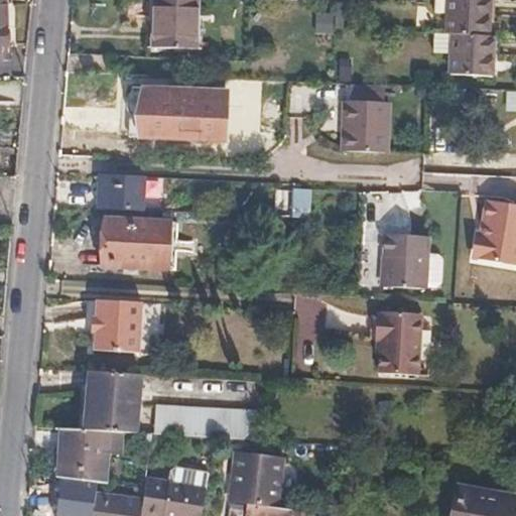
[(197,49),(198,0),(155,0),(154,23),(154,48),(197,49)]
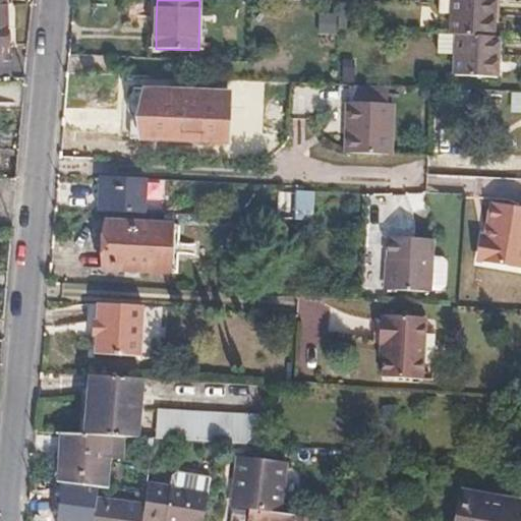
[(491,0),(439,0),(439,17),(451,17),(450,36),(455,36),(490,38),(491,0)]
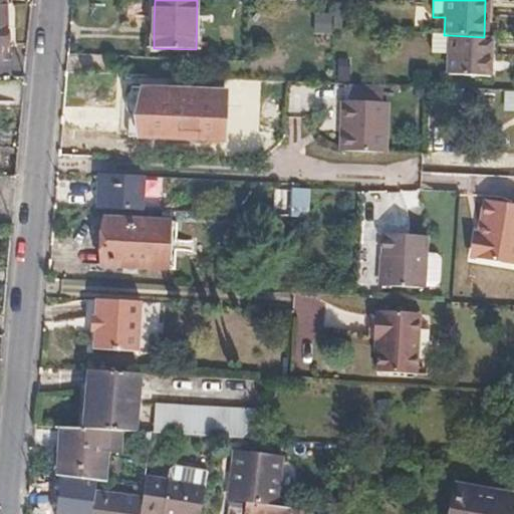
[(312,11),(312,32),(332,32),(332,12),(312,11)]
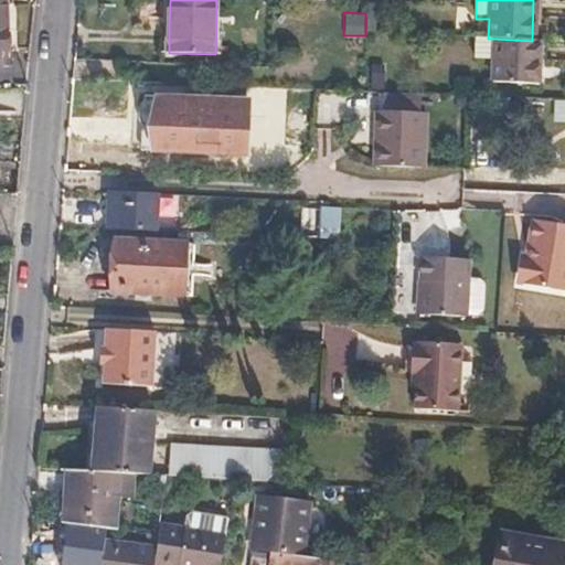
[(536,85),(537,41),(532,41),(493,39),(488,39),(473,38),(473,62),(492,62),(491,83),(536,85)]
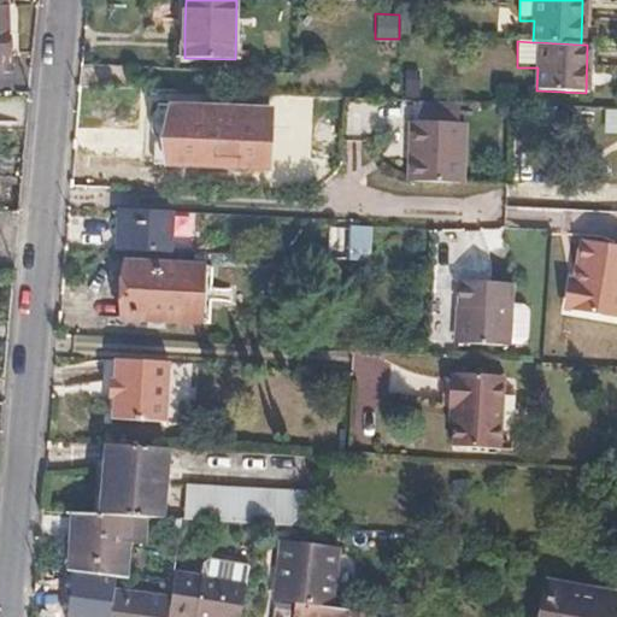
[(269,158),(270,111),(342,113),(342,98),(178,89),(176,154),(218,156),(269,158)]
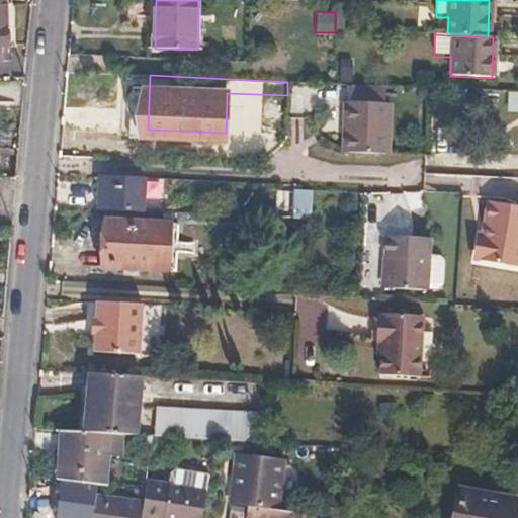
[(386,153),(389,102),(383,102),(384,87),(349,85),(349,100),(343,101),(342,152),(386,153)]
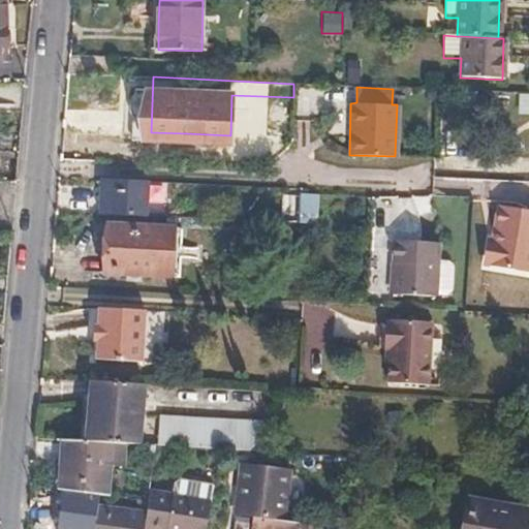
[(146,214),(148,180),(110,179),(110,188),(107,212),(146,214)]
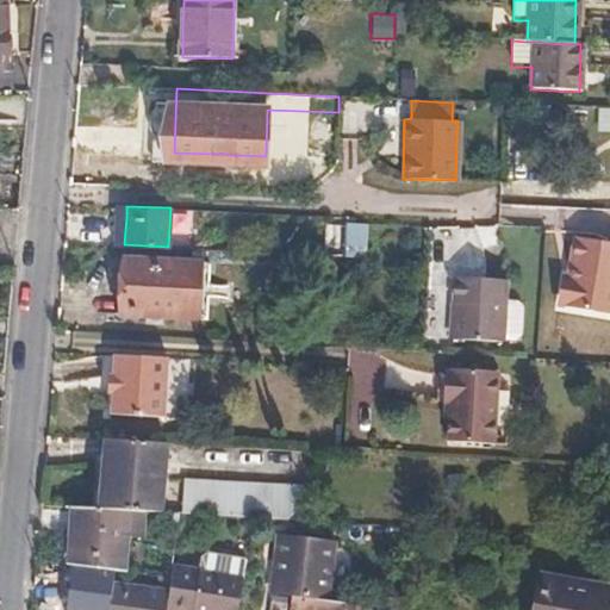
[(365,257),(366,224),(325,223),(324,255),(365,257)]
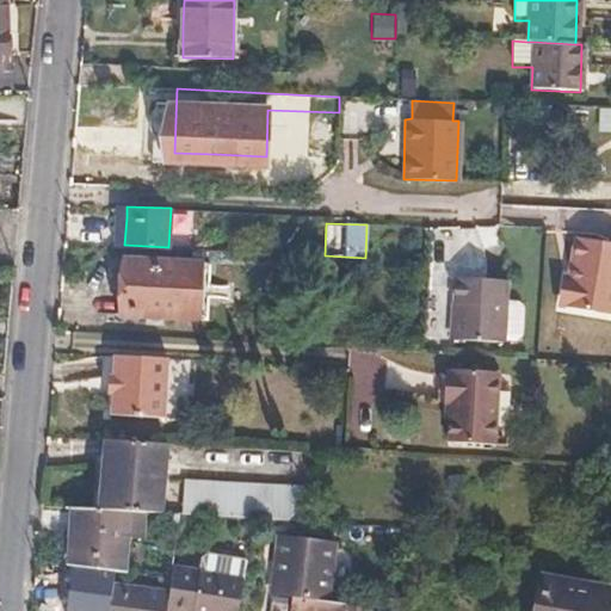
[(610,246),(574,240),(567,284),(565,307),(610,313),(610,246)]
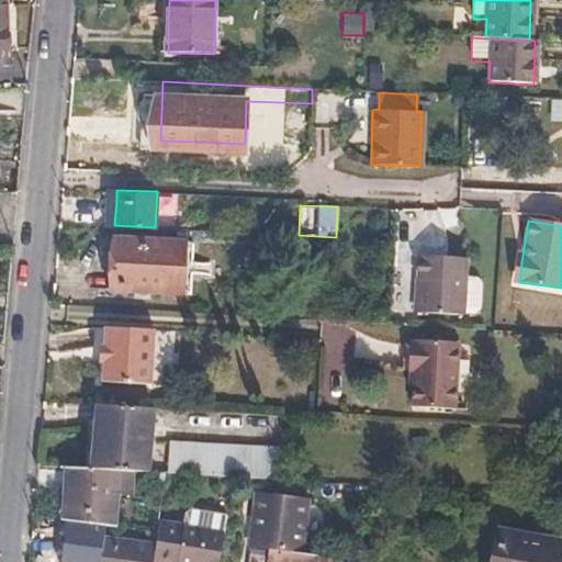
[(191,295),(192,243),(114,238),(112,291),(191,295)]
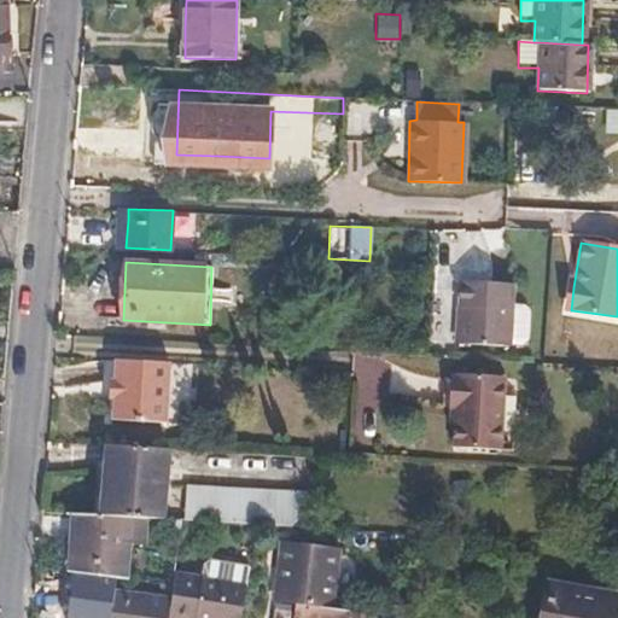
[(528,337),(529,313),(523,305),(511,305),(512,285),(459,281),(455,343),(509,347),(509,342),(522,343),(528,337)]
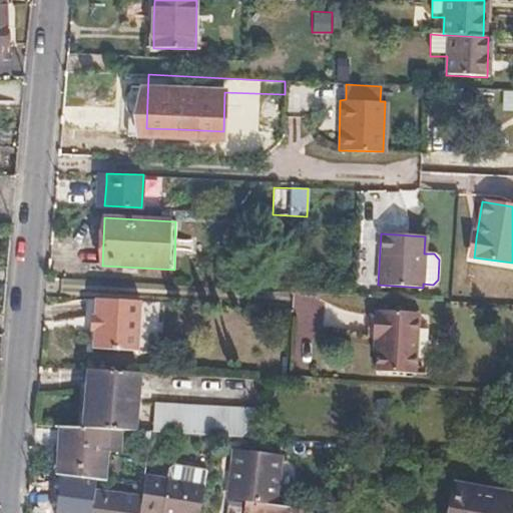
[(299,294),(293,307),(317,319),(324,305),(299,294)]
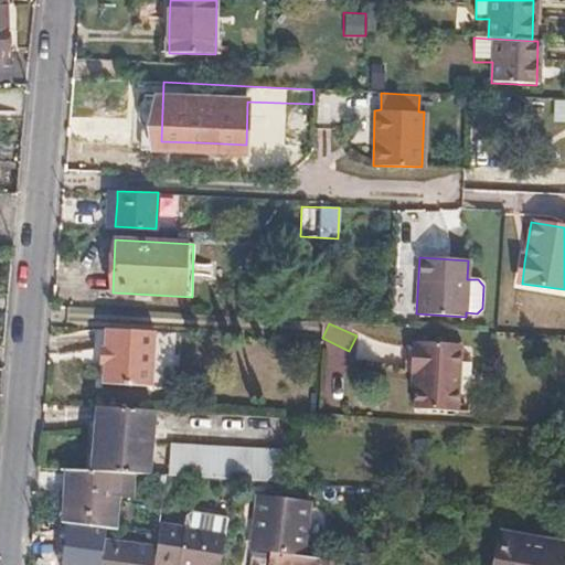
[(151,388),(153,332),(103,329),(103,347),(97,347),(96,365),(100,365),(99,385),(151,388)]
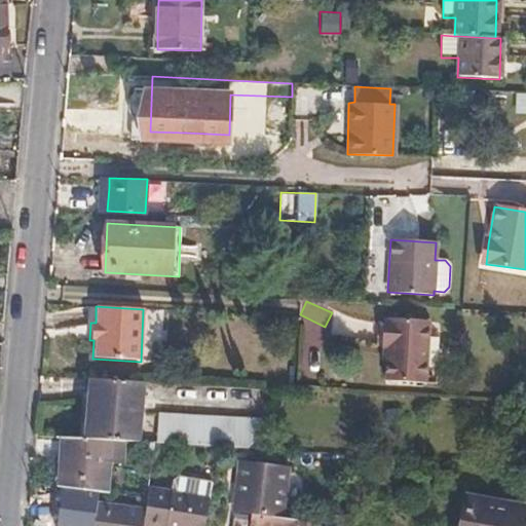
[(381,361),(387,361),(386,384),(427,386),(430,322),(390,320),(390,323),(383,322),(381,361)]
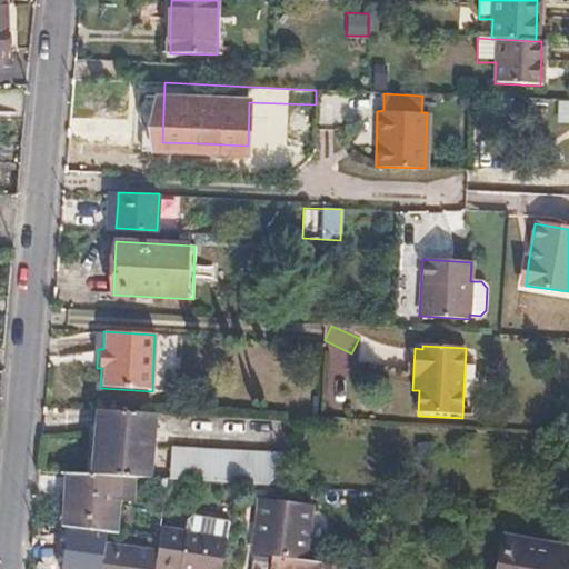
[(150,475),(156,413),(98,408),(93,471),(136,473),(150,475)]
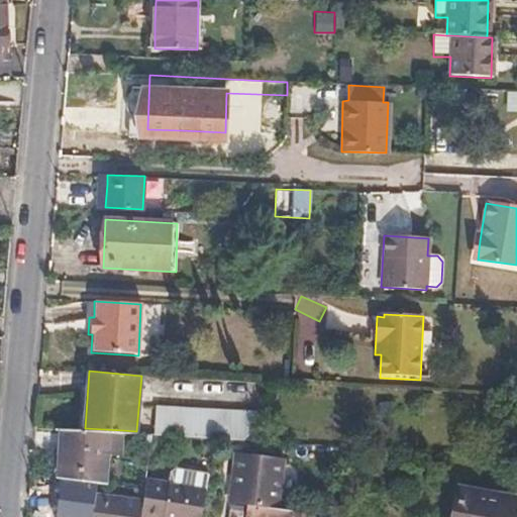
[(261,439),(263,410),(160,404),(159,432),(216,437),(261,439)]
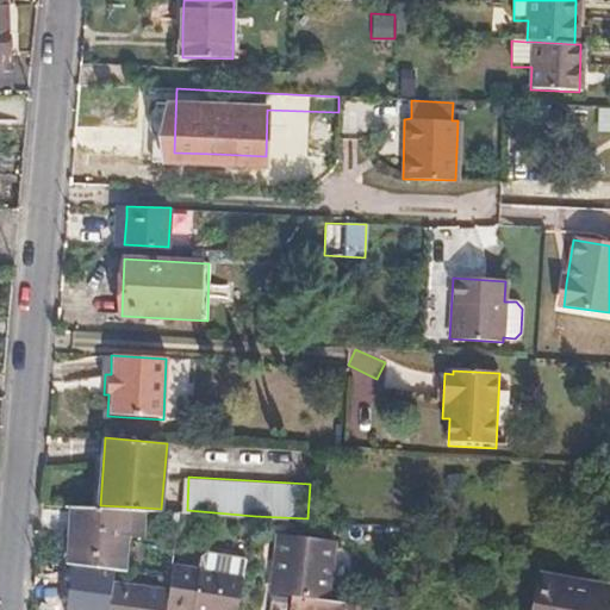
[(144,531),(145,508),(100,505),(78,504),(75,540),(73,564),(114,568),(123,570),(125,531),(144,531)]
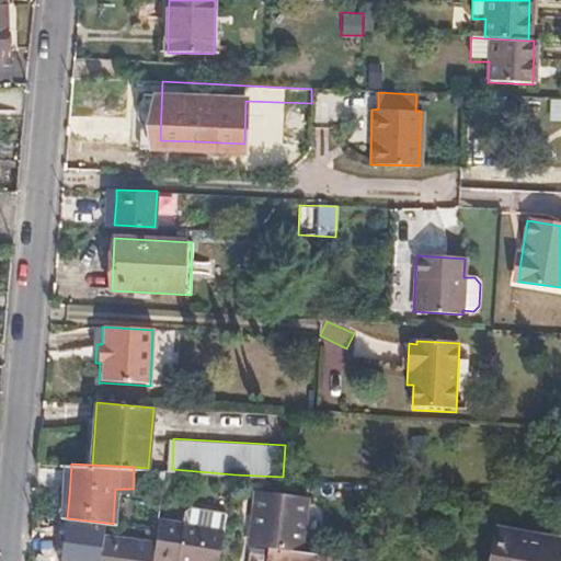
[(248,548),(256,549),(267,549),(301,553),(310,497),(256,490),(248,548)]
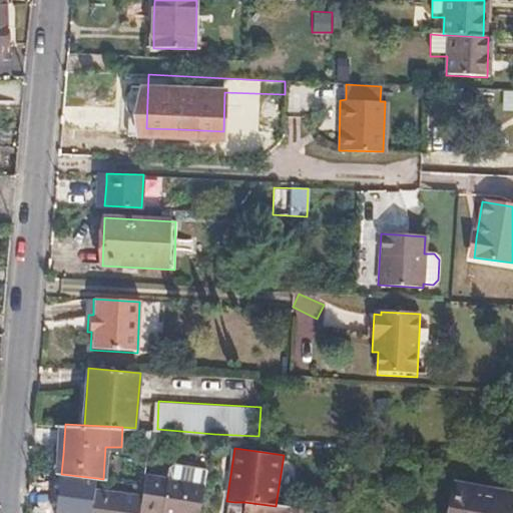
[(169,465),(168,475),(144,472),(140,498),(138,512),(198,512),(207,466),(175,461),(169,465)]
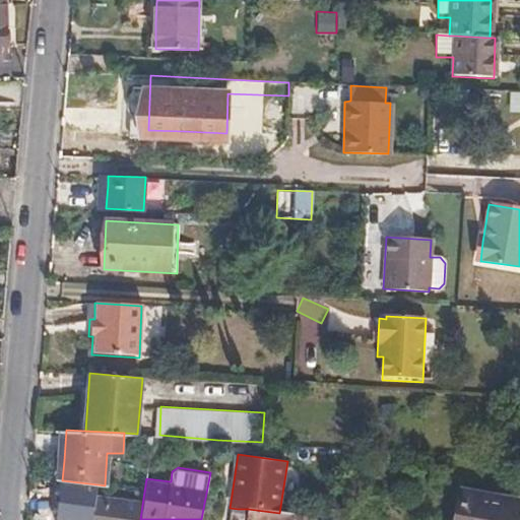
[(140,519),(142,505),(96,498),(98,484),(62,480),(60,480),(55,519),(140,519)]
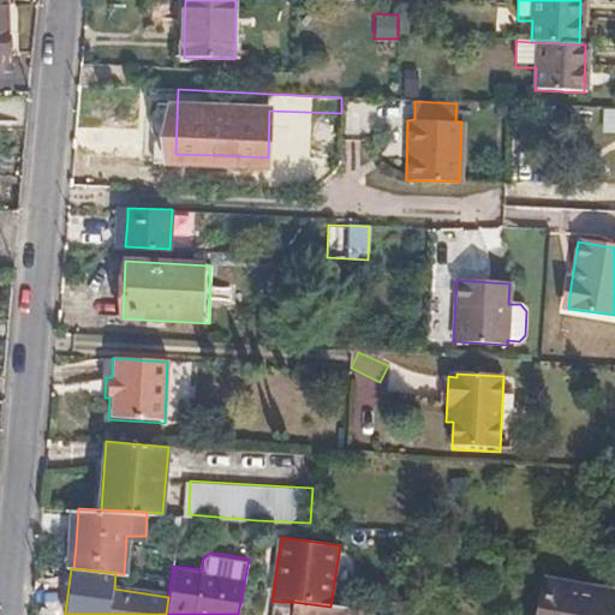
[(611,614),(614,603),(614,596),(545,583),(539,614),(611,614)]
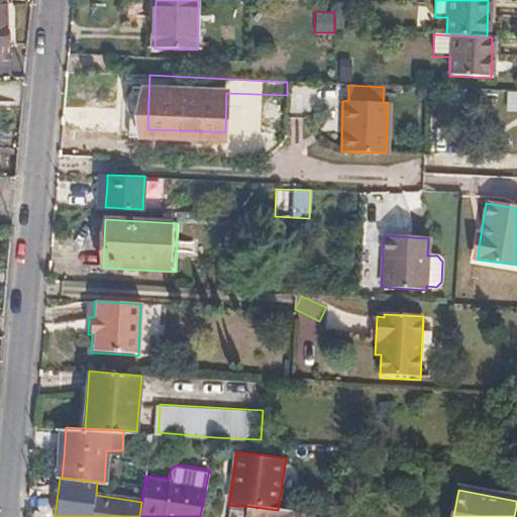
[(292,516),(293,512),(278,510),(246,506),(244,516),(292,516)]
